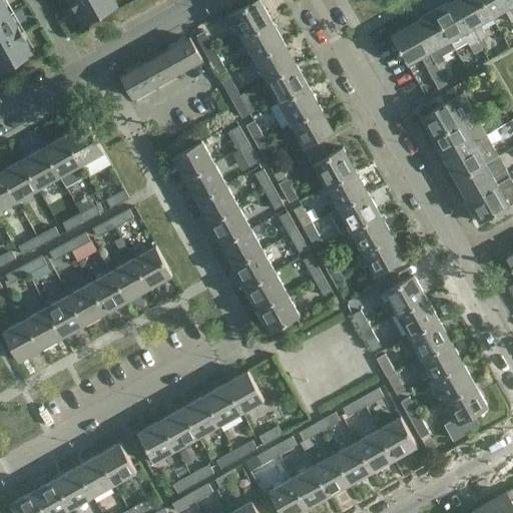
[(0,0),(0,19),(11,14),(2,0),(0,0)]
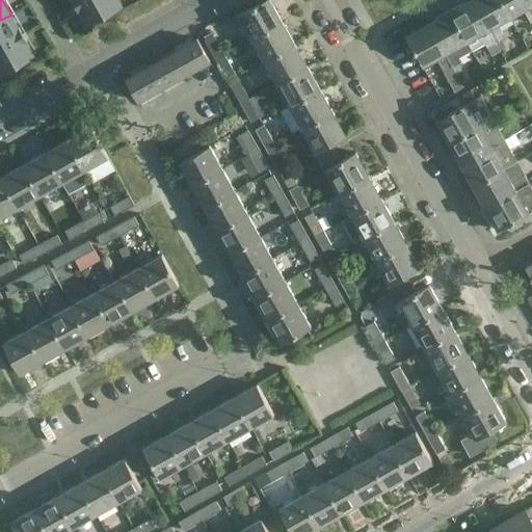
[(118,0),(81,0),(76,3),(80,10),(81,10),(88,23),(122,4),(118,0)]
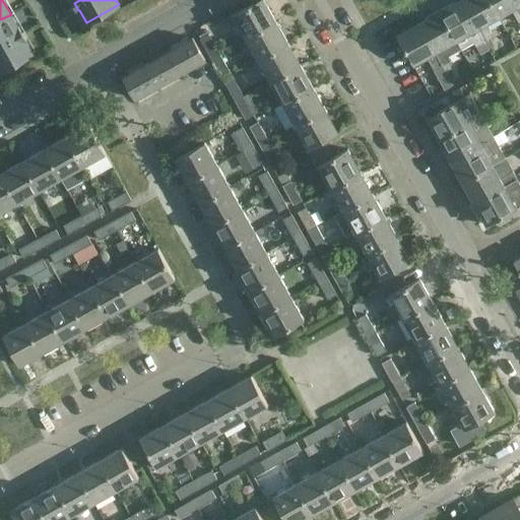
[(237,21),(245,38),(275,20),(263,0),(257,0),(224,18),(229,26),(237,21)]
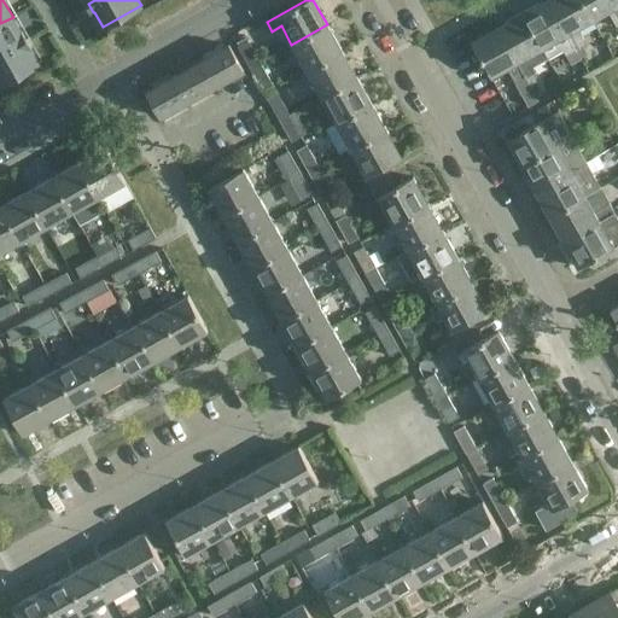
[(544,0),(523,12),(542,47),(558,39),(566,54),(576,48),(548,0),(544,0)]
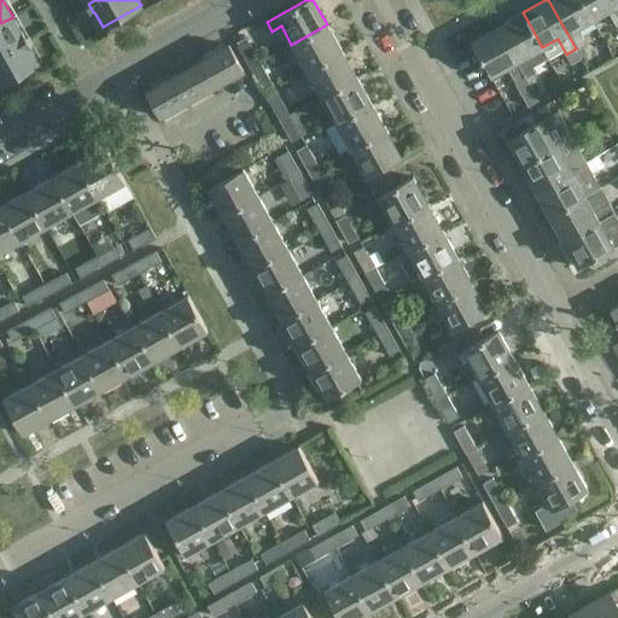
[(578,28),(593,19),(582,0),(548,0),(576,48),(587,44),(578,28)]
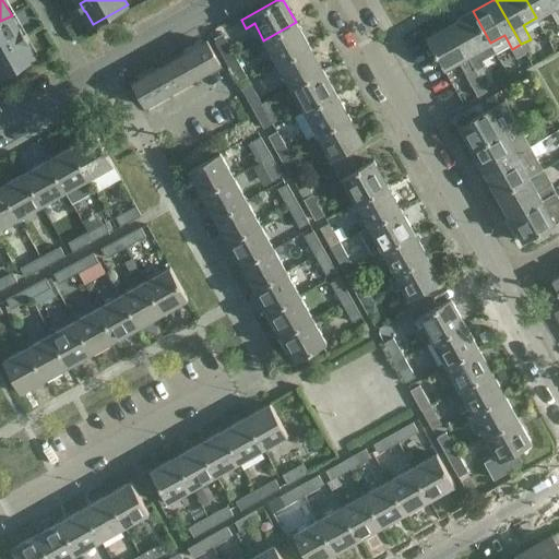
[(558,23),(558,4),(556,0),(526,0),(536,18),(549,10),(557,24),(558,23)]
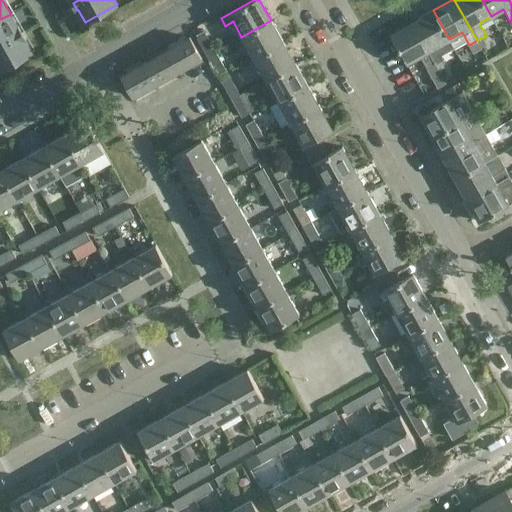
[(437,46),(449,39),(433,10),(412,22),(436,64),(444,59),(437,46)]
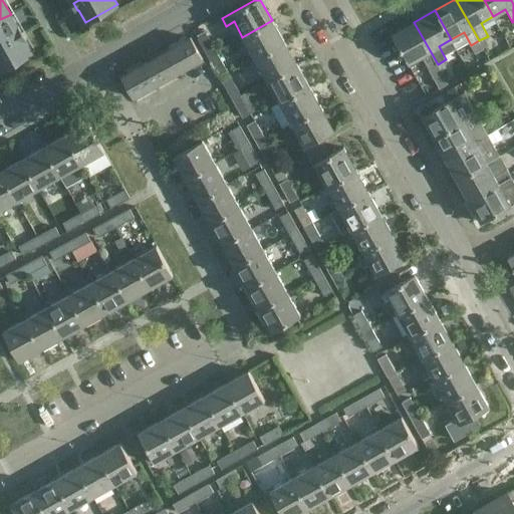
[(11,14),(0,19),(0,44),(22,32),(17,25),(11,14)]
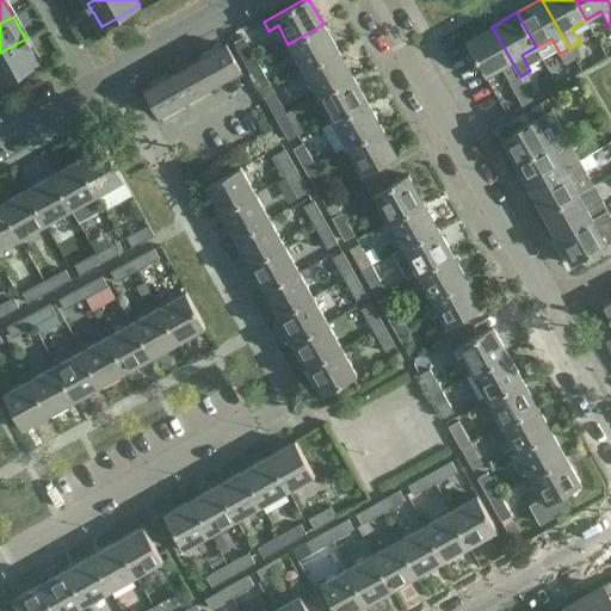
[(323,24),(288,44),(302,69),(338,49),(323,24)]
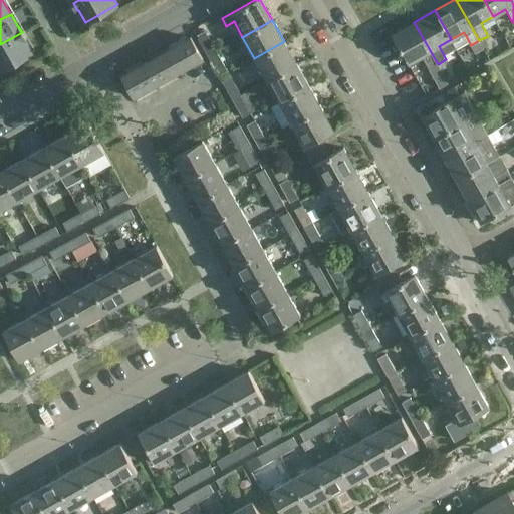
[(414,22),(393,34),(409,63),(422,56),(429,68),(438,64),(414,22)]
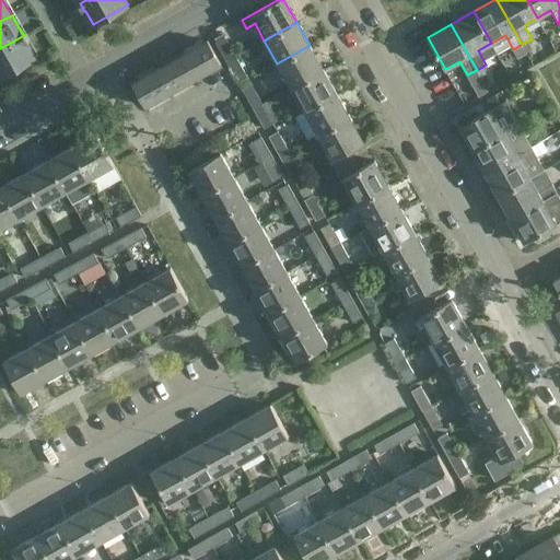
[(222,32),(213,37),(225,59),(234,54),(222,32)]
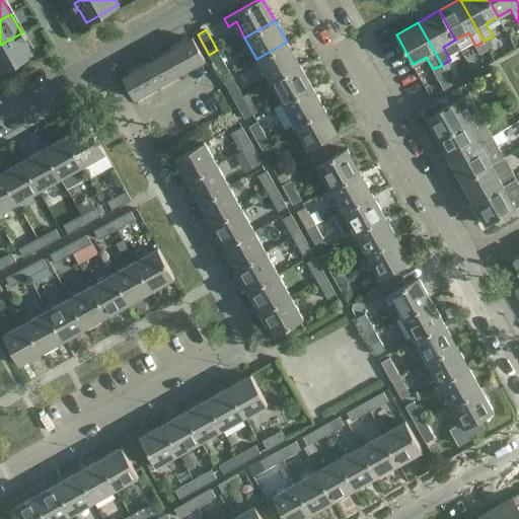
[(26,41),(22,32),(0,45),(0,71),(32,53),(25,41),(26,41)]
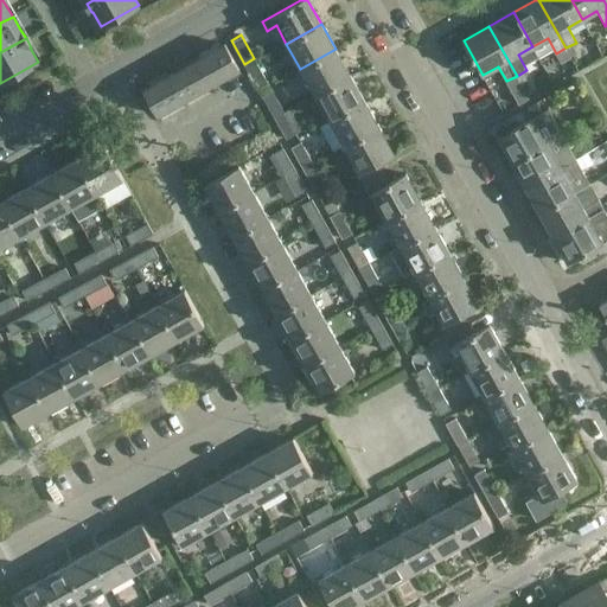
[(215,83),(240,70),(224,44),(200,57),(215,83)]
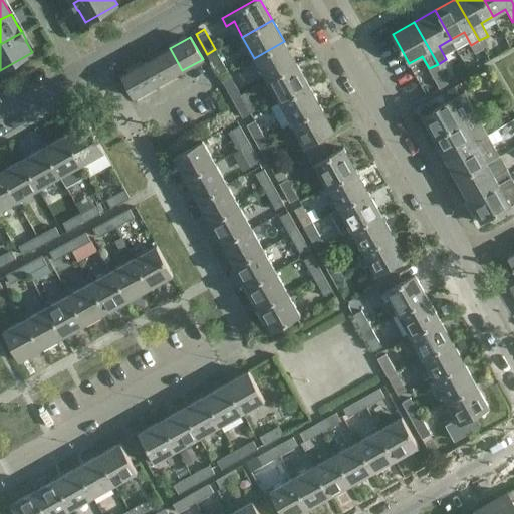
[(284,41),(254,58),(267,80),(296,63),(284,41)]
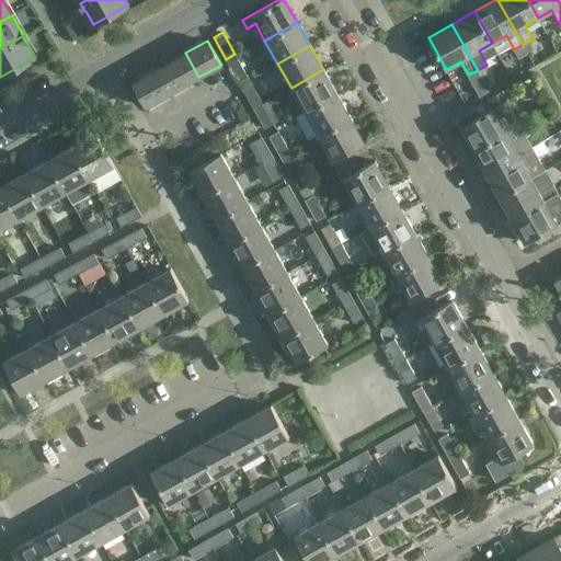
[(173,91),(198,77),(185,53),(160,67),(173,91)]
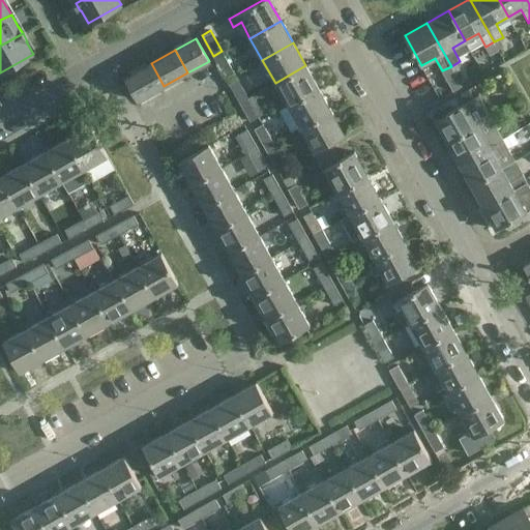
[(222,51),(213,56),(225,77),(234,71),(222,51)]
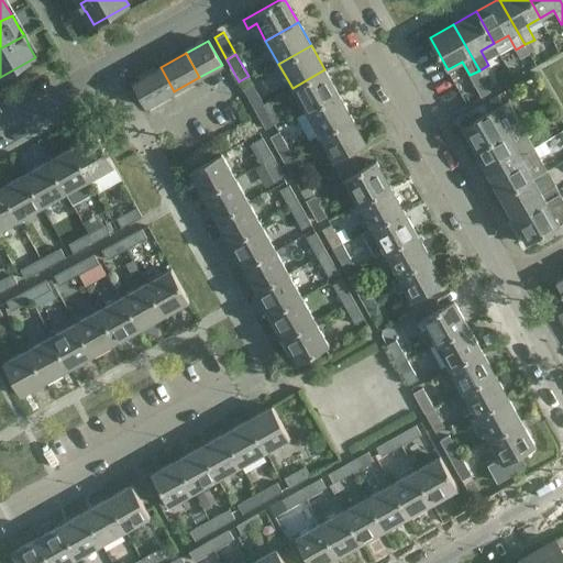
[(161,67),(133,83),(147,107),(174,91),(161,67)]
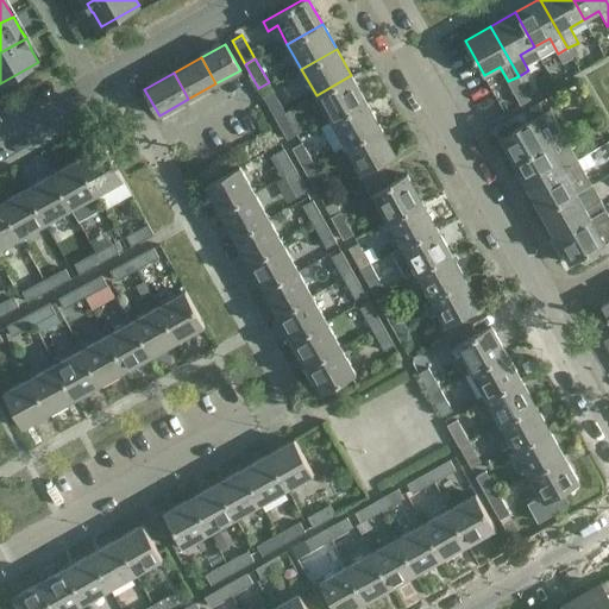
[(351,75),(316,95),(331,120),(366,101),(351,75)]
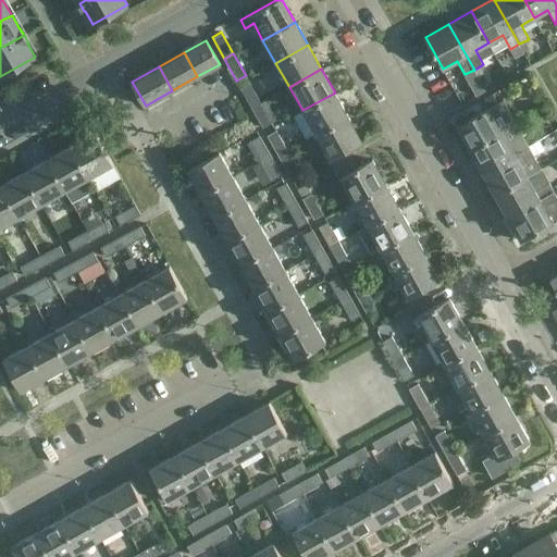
[(240,88),(252,108),(261,102),(250,83),(240,88)]
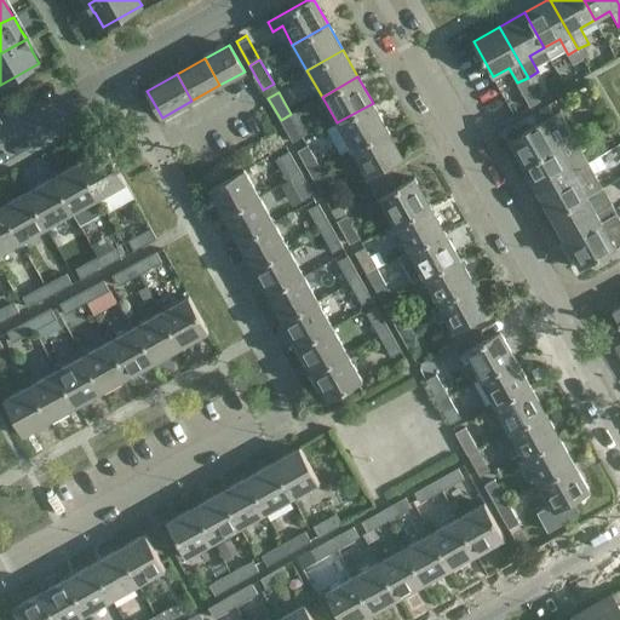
[(388,128),(373,103),(337,122),(351,149),(388,128)]
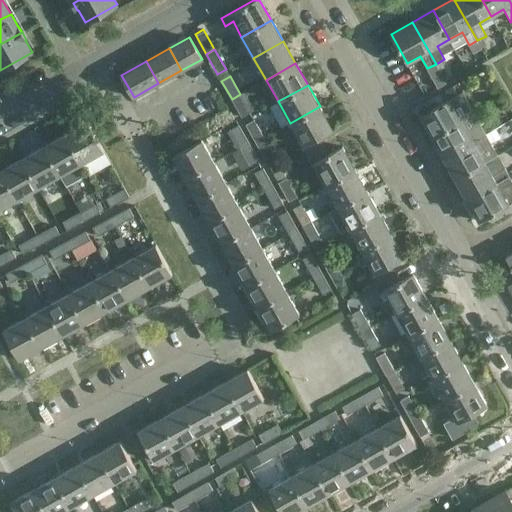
[(462,120),(455,107),(467,100),(462,91),(420,115),(432,136),(462,120)]
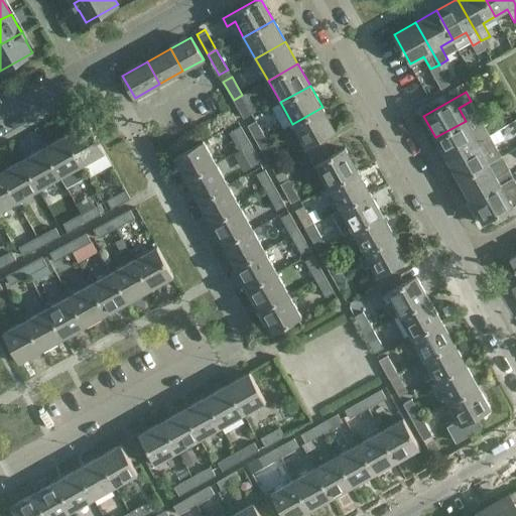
[(252,113),(242,95),(234,100),(244,118),(252,113)]
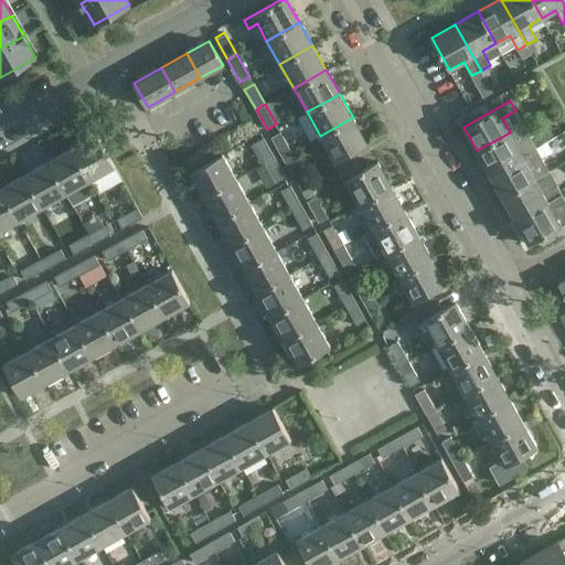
[(366,142),(353,117),(320,136),(333,160),(330,162),(336,172),(339,171),(356,160),(351,151),(366,142)]
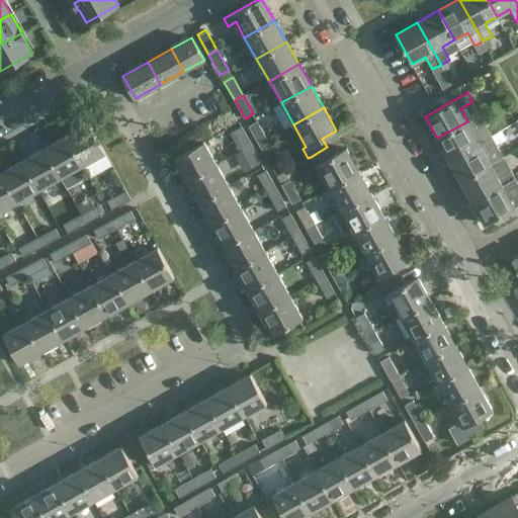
[(467,121),(437,138),(449,159),(492,136),(489,130),(480,114),(467,121)]
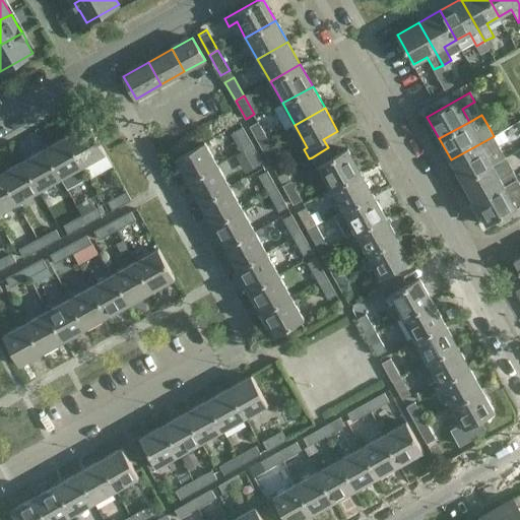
[(249,126),(260,144),(268,139),(258,121),(249,126)]
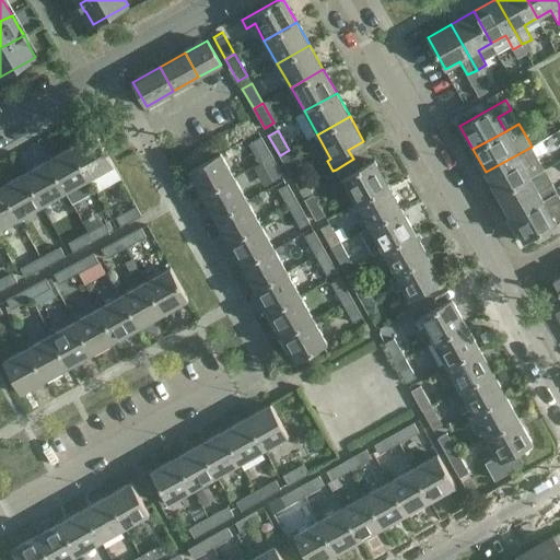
[(95,132),(71,147),(90,179),(114,165),(95,132)]
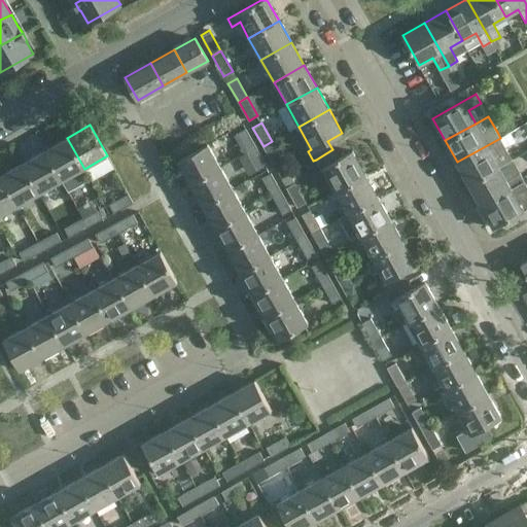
[(506,125),(496,130),(497,132),(500,138),(511,132),(506,125)]
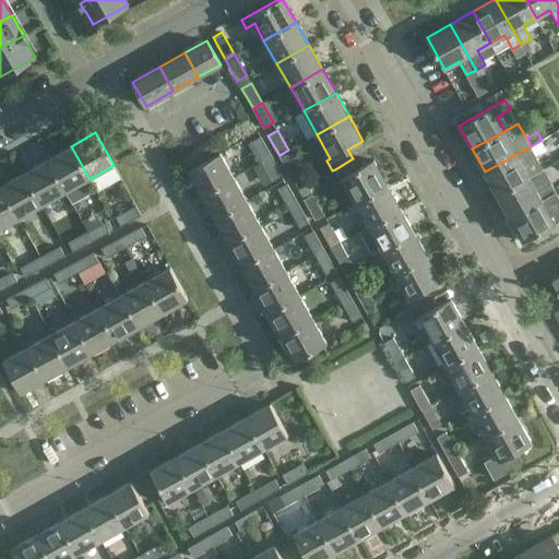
[(272,155),(261,137),(261,135),(251,141),(262,161),(272,155)]
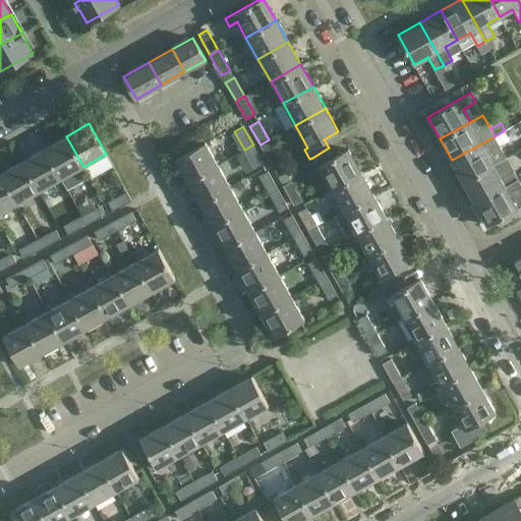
[(83,167),(66,136),(44,149),(61,179),(67,189),(89,176),(83,167)]
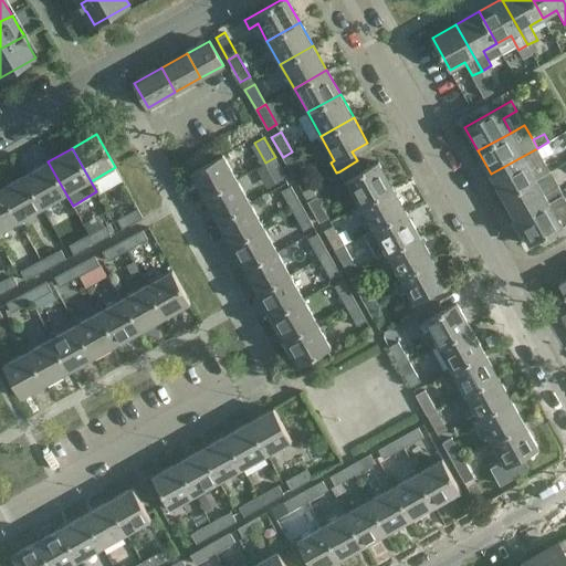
[(537,148),(491,174),(504,197),(537,179),(536,178),(551,170),(537,148)]
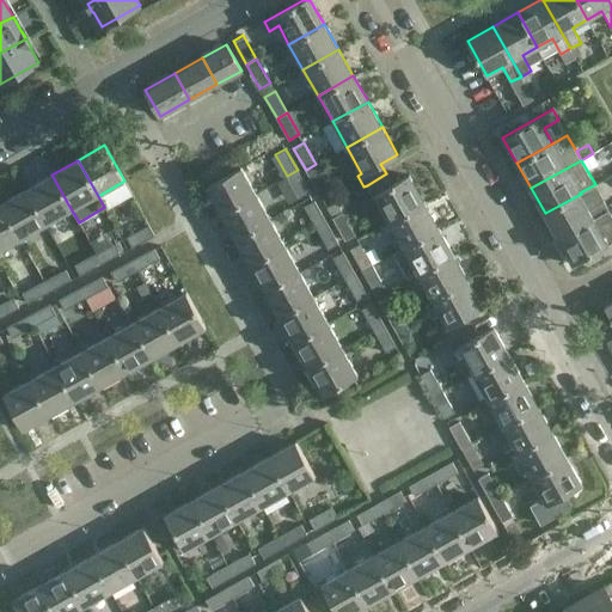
[(328,187),(316,164),(306,170),(318,191),(328,187)]
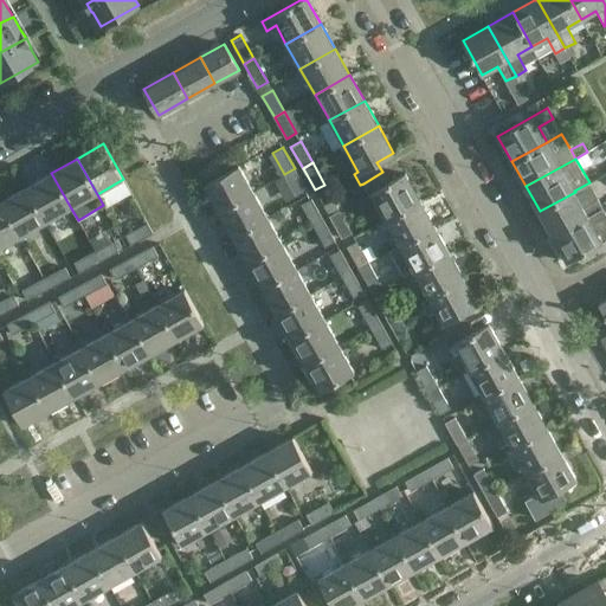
[(239,165),(205,185),(219,211),(255,191),(239,165)]
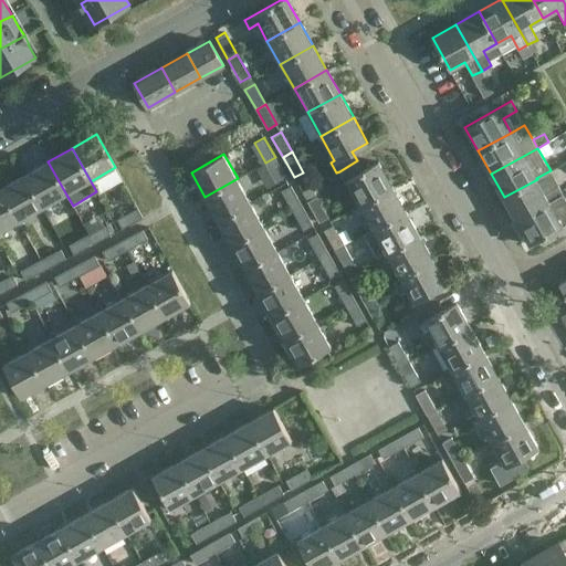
[(278,182),(286,177),(275,157),(265,163),(278,182)]
